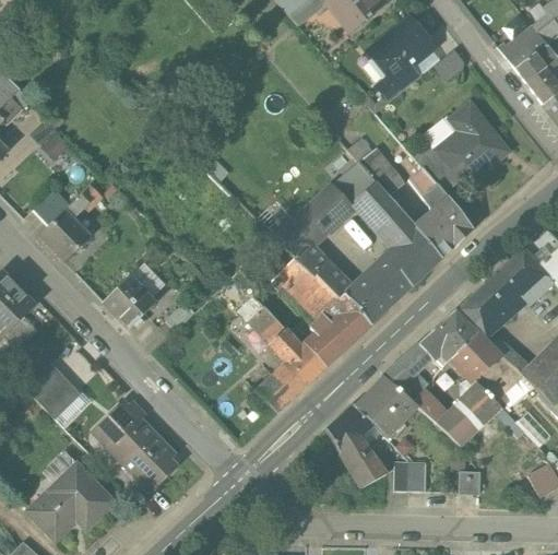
[(276,0),(287,13),(304,0),(276,0)]
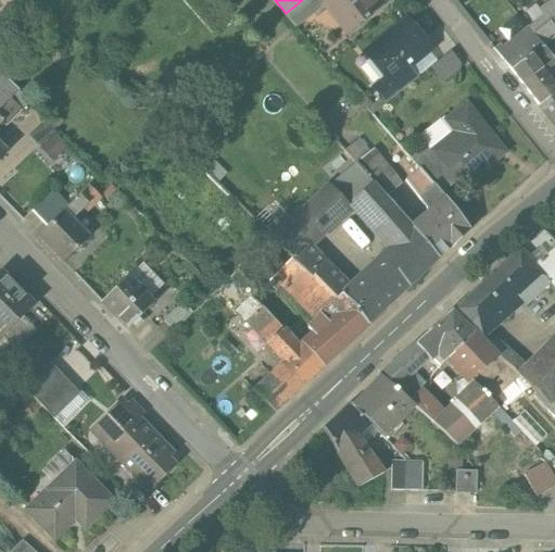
[(302,0),(286,13),(297,24),(322,3),(318,0),(302,0)]
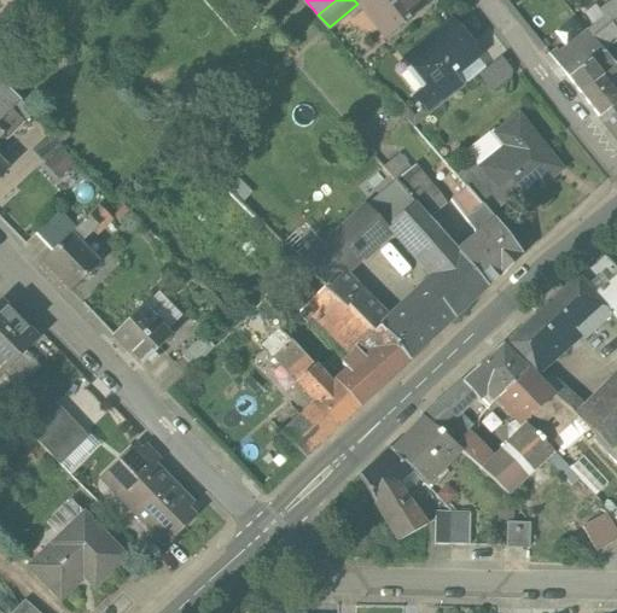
[(366,0),(390,30),(406,18),(407,19),(409,17),(409,16),(428,1),(426,0),(366,0)]
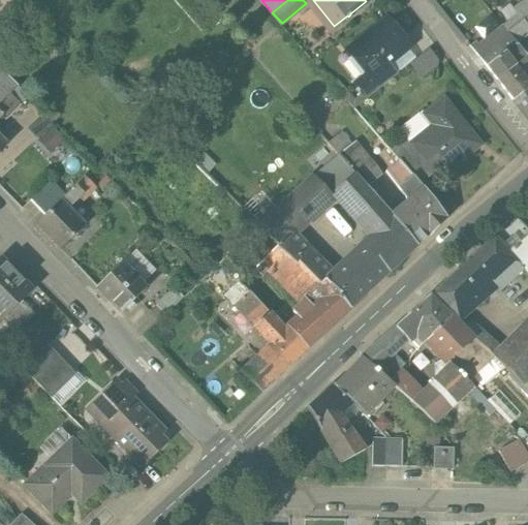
[(519,0),(520,2),(515,6),(519,11),(503,24),(518,41),(527,33),(527,0),(519,0)]
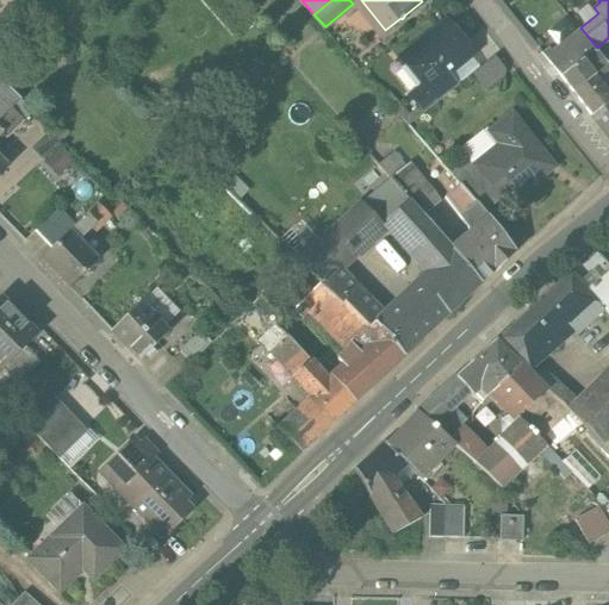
[(447,18),(403,54),(424,81),(429,87),(449,70),(473,51),(447,18)]
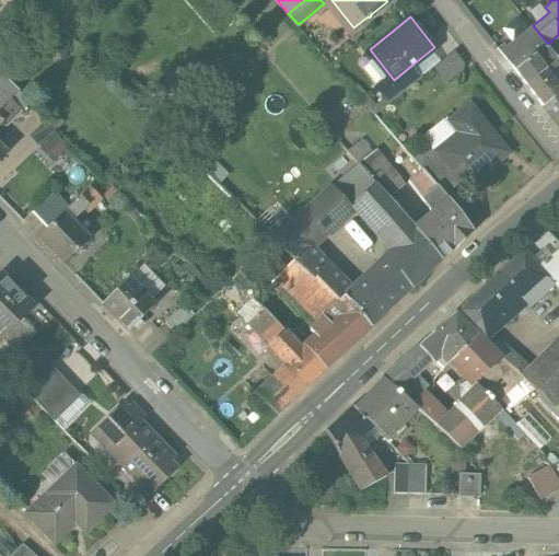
[(548,44),(533,25),(511,43),(509,39),(502,45),(520,66),(548,44)]
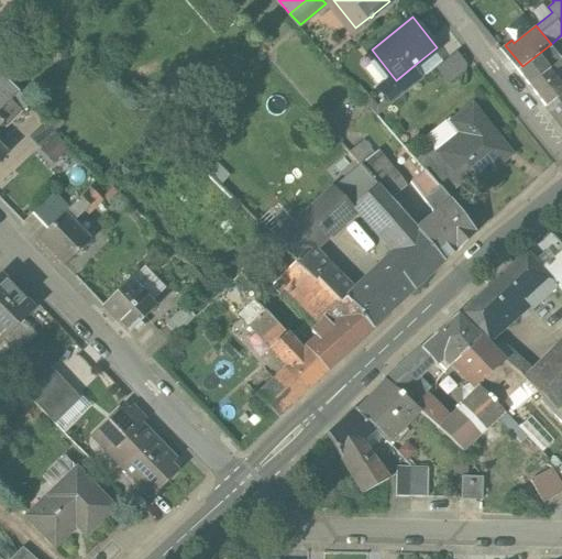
[(561,57),(551,44),(522,66),(550,101),(561,92),(561,70),(561,57)]
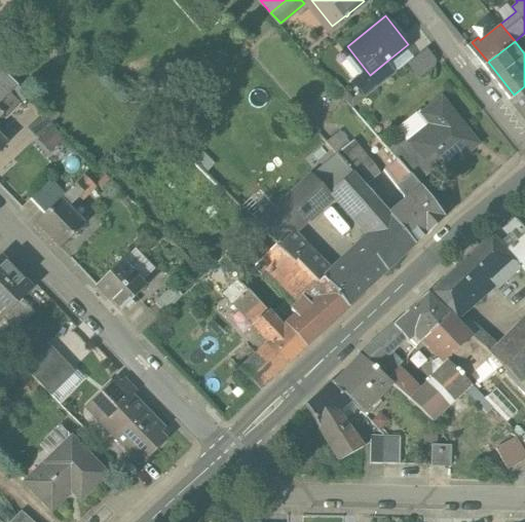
[(387,61),(370,75),(366,70),(354,79),(367,95),(396,71),(387,61)]
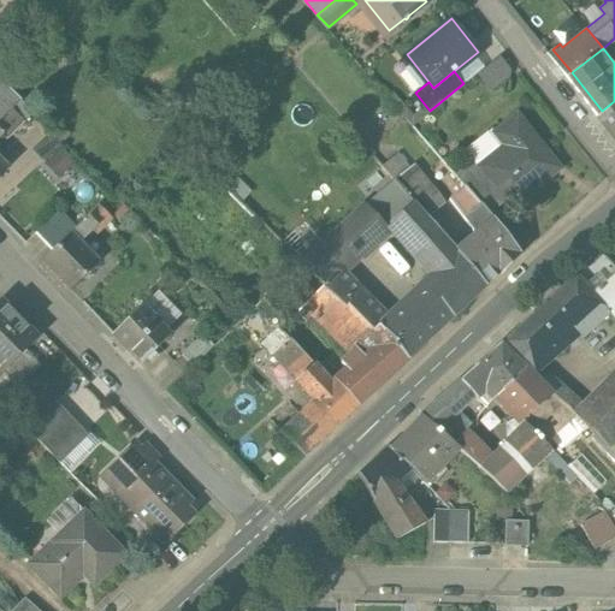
[(0,96),(11,87),(0,75),(0,96)]
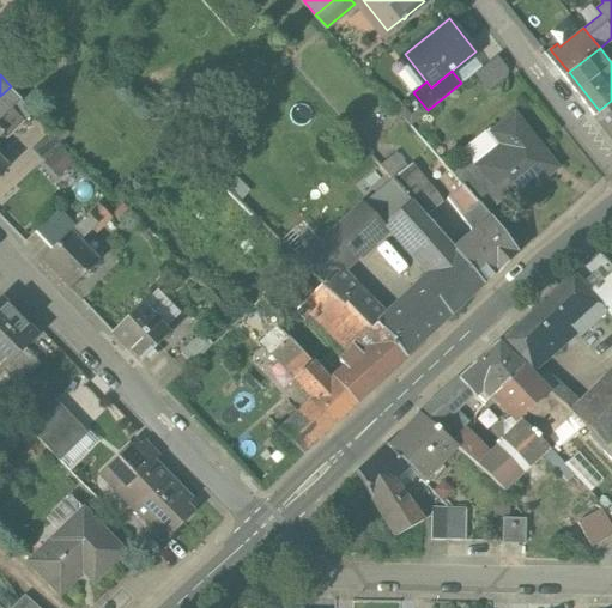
[(0,116),(11,107),(22,96),(11,86),(0,96),(0,116)]
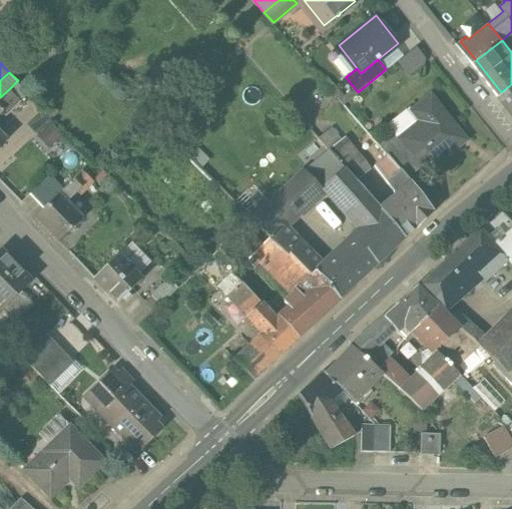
[(511,84),(501,92),(511,105),(511,84)]
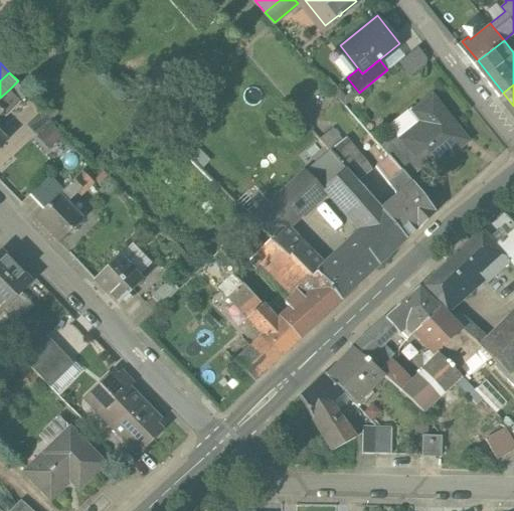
[(9,90),(0,98),(0,110),(2,112),(3,114),(18,99),(9,90)]
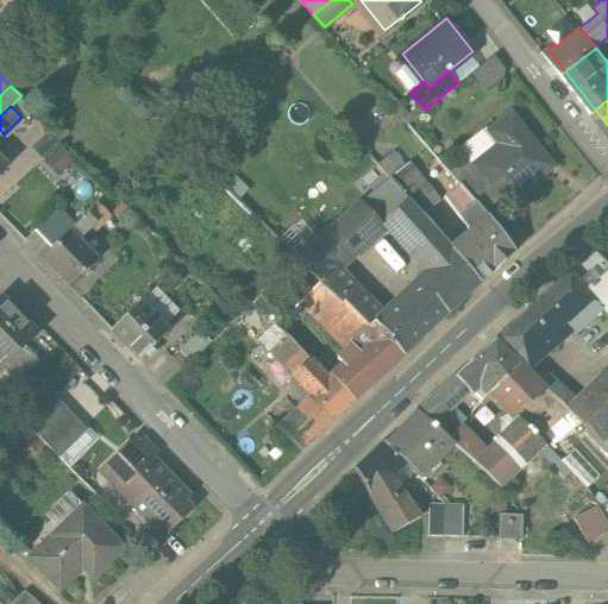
[(511,111),(489,129),(499,142),(475,159),(474,162),(500,195),(506,202),(547,170),(531,149),(538,144),(511,111)]
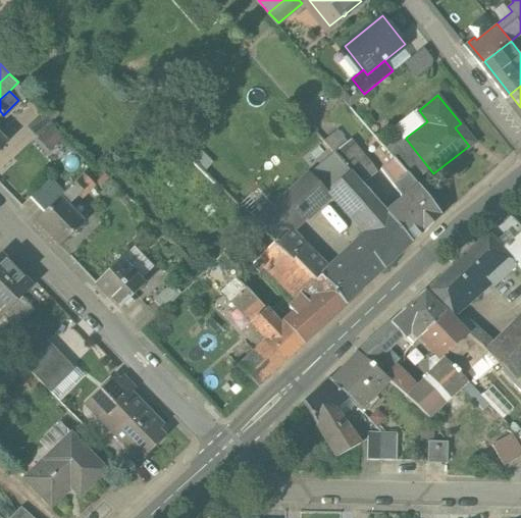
[(44,107),(27,124),(37,135),(55,117),(44,107)]
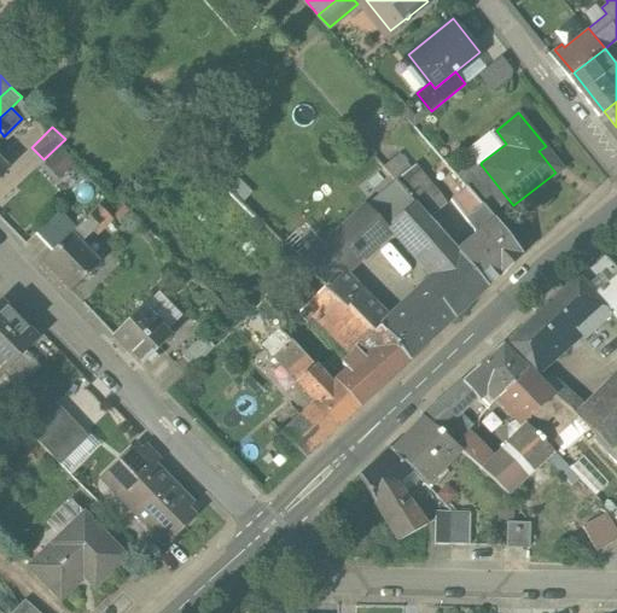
[(507,198),(481,164),(482,162),(477,156),(458,173),(467,184),(469,184),(490,211),(507,198)]
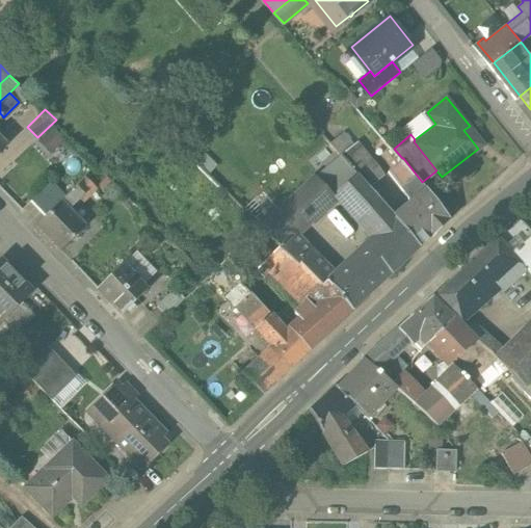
[(279,210),(213,139),(193,159),(261,226),(279,210)]
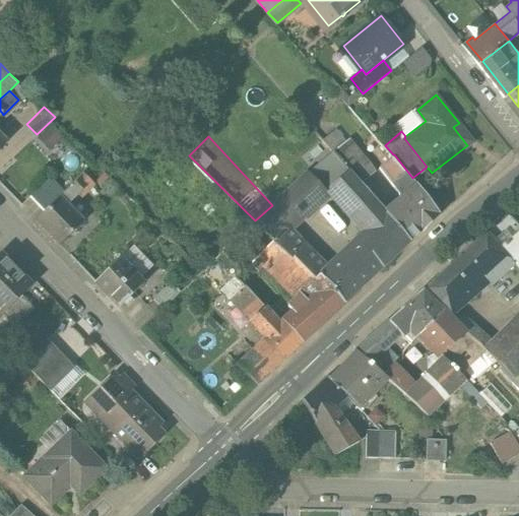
[(376,169),(349,137),(333,150),(350,170),(362,182),(376,169)]
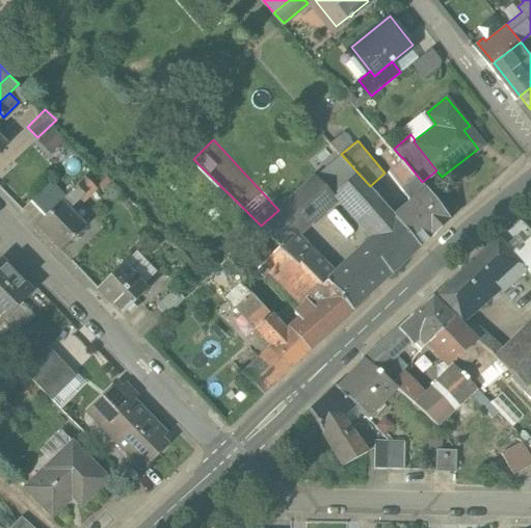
[(336,195),(295,152),(270,175),(292,199),(290,200),(311,220),(336,195)]
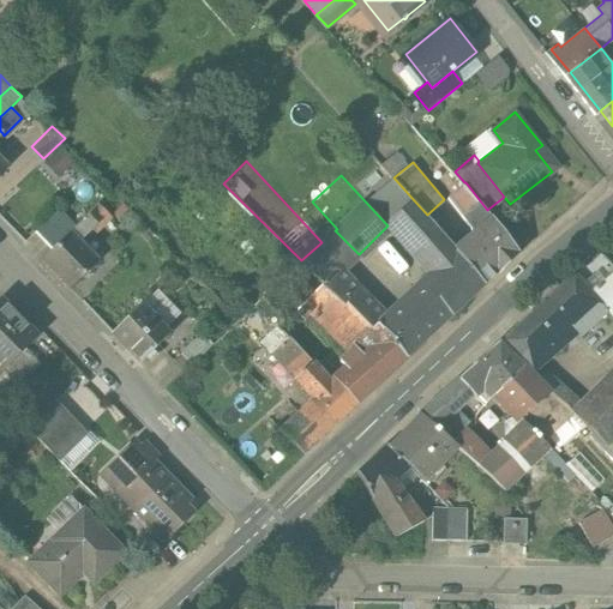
[(466,182),(464,182),(449,196),(475,230),(493,216),(487,210),(466,182)]
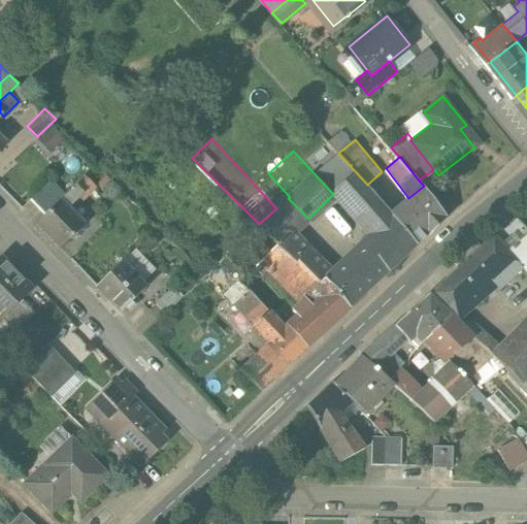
[(362,242),(387,270),(418,243),(399,222),(367,185),(356,172),(335,190),(373,232),(362,242)]
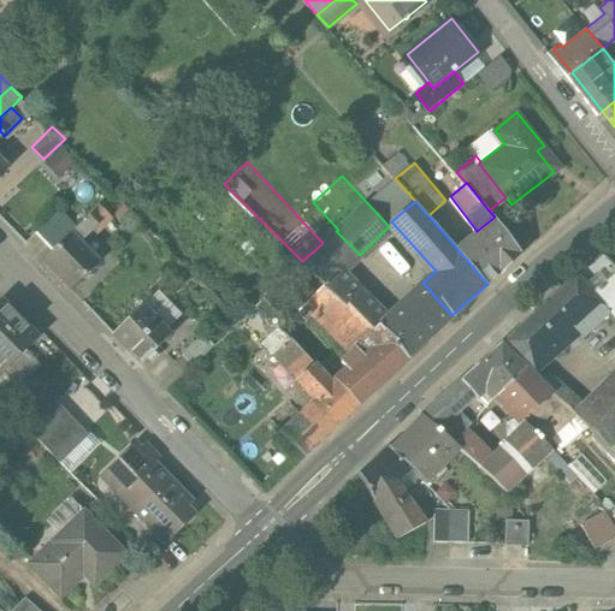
[(111,215),(100,203),(89,214),(98,223),(92,230),(95,231),(111,215)]
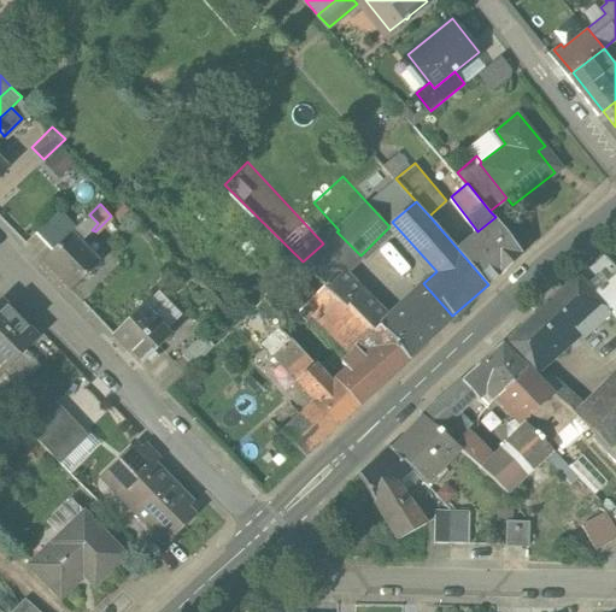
[(59,209),(34,233),(52,251),(77,227),(59,209)]
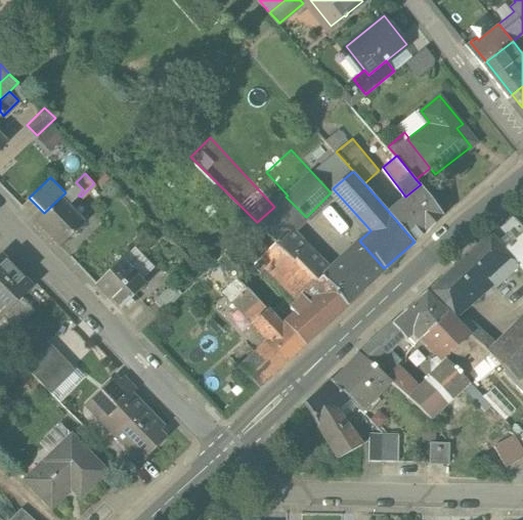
[(89,225),(68,202),(72,202),(78,196),(83,189),(76,182),(66,192),(44,213),(37,220),(61,246),(76,231),(79,234),(89,225)]
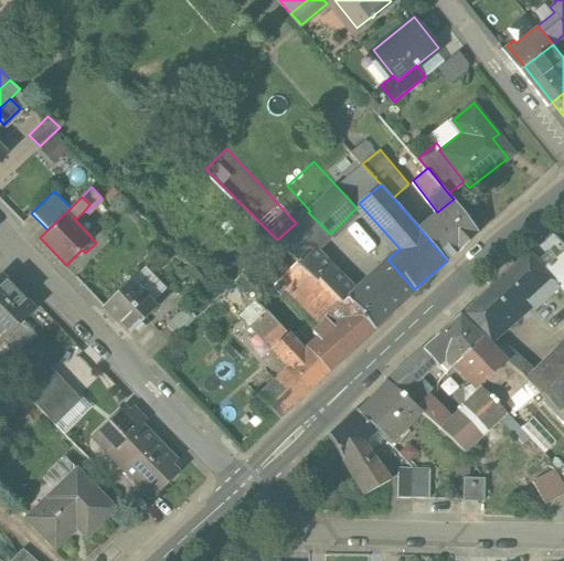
[(479,230),(454,199),(437,212),(429,219),(437,228),(427,237),(447,261),(479,230)]
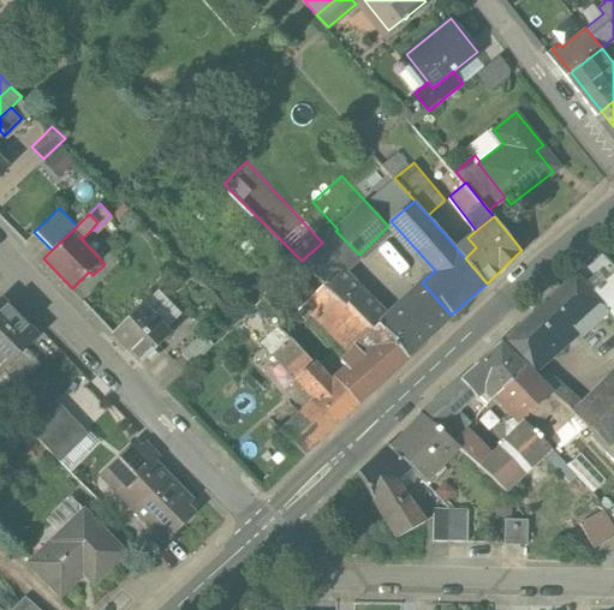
[(359,255),(335,231),(322,243),(302,261),(326,285),(346,306),(349,305),(363,289),(343,270),(359,255)]
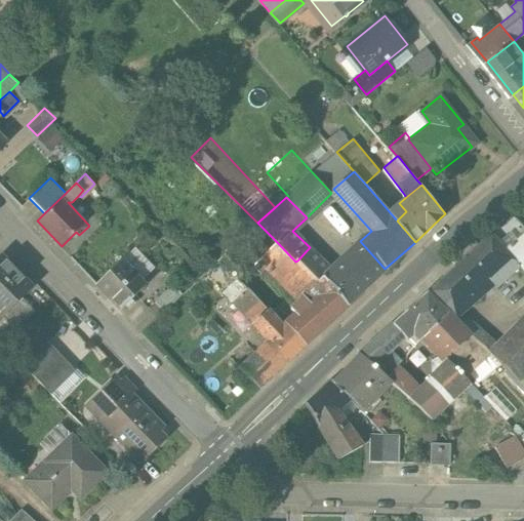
[(523,224),(514,213),(492,231),(522,266),(523,267),(523,319),(496,346),(474,326),(469,331),(489,351),(523,383),(523,224)]
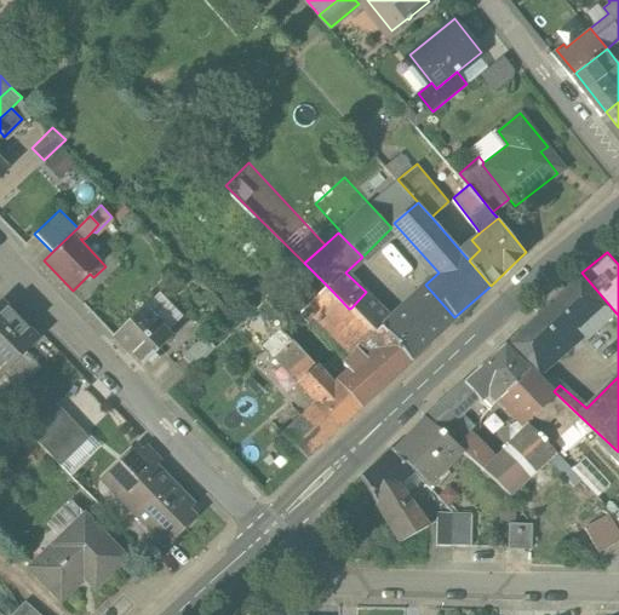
[(582,272),(508,340),(539,374),(583,337),(586,340),(617,314),(582,272)]
